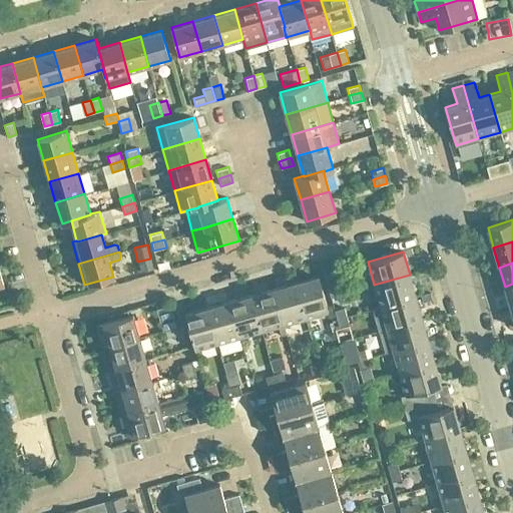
[(324,274),(331,297),(343,294),(336,270),(324,274)]
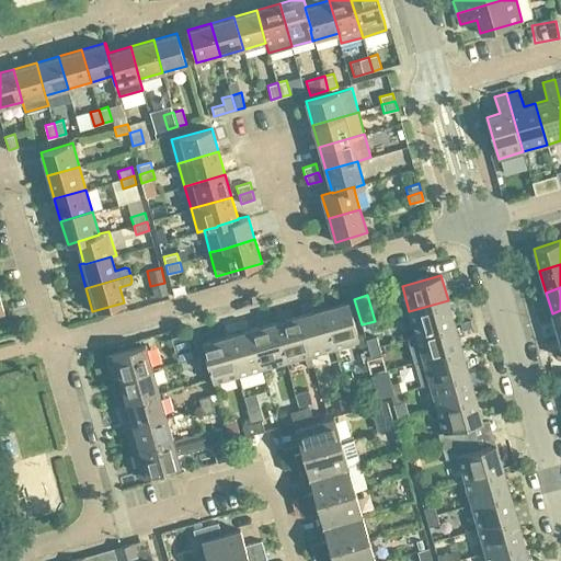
[(455,323),(448,300),(409,311),(415,335),(455,323)]
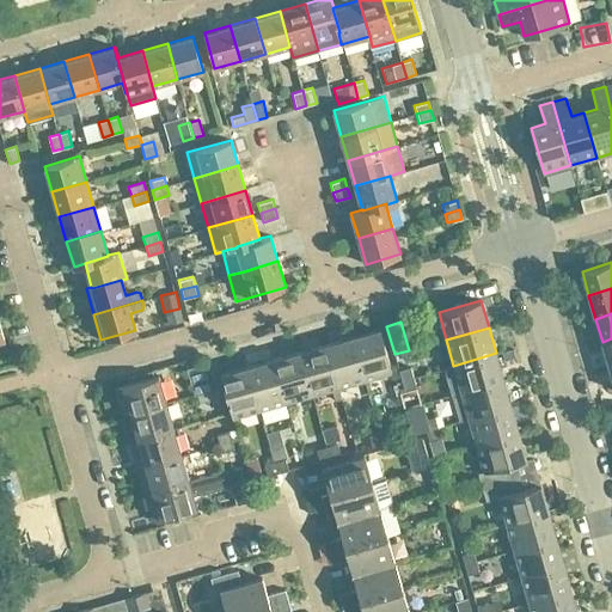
[(392,371),(380,329),(353,336),(365,379),(392,371)]
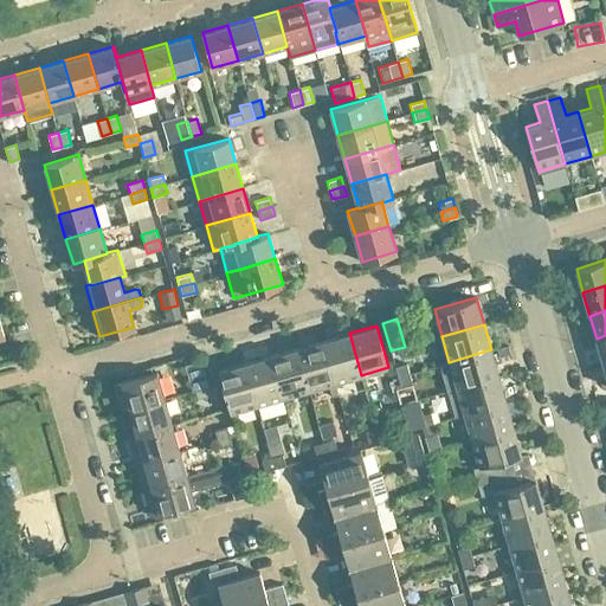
[(361,375),(349,333),(323,341),(335,382),(361,375)]
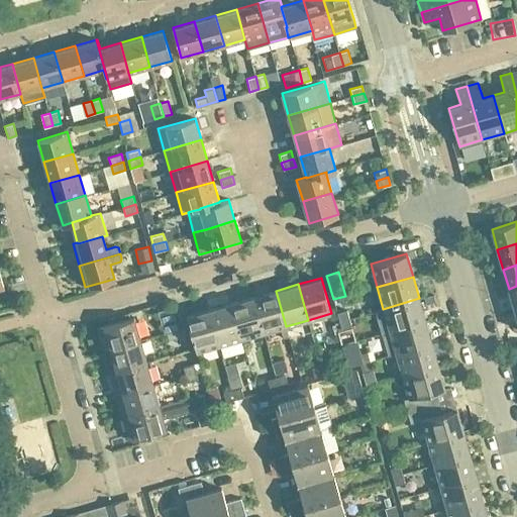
[(289,336),(286,326),(276,291),(253,297),(264,332),(280,328),(283,338),(289,336)]
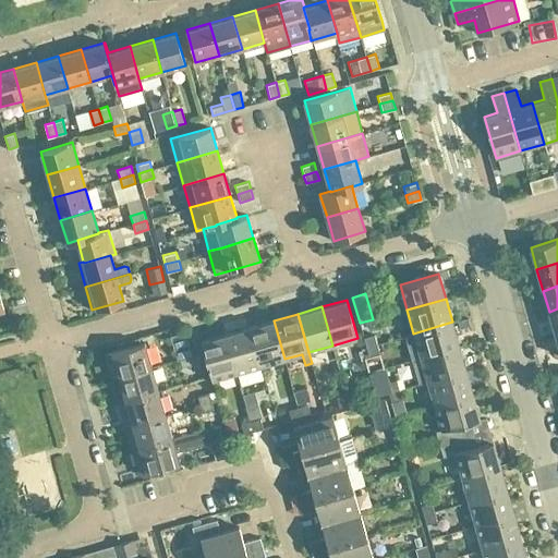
[(284,359),(274,320),(250,327),(261,366),(284,359)]
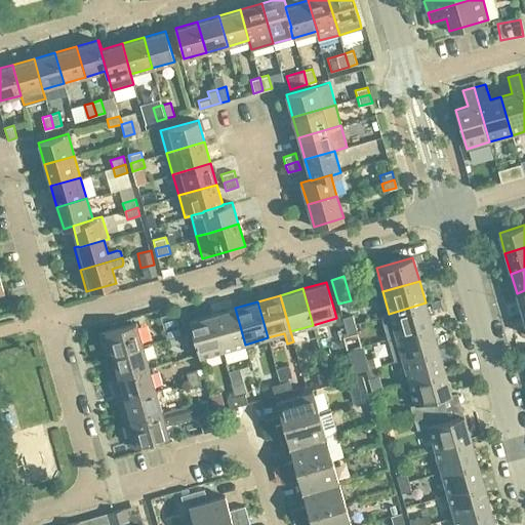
[(432,325),(426,303),(389,314),(380,316),(388,338),(396,336),(432,325)]
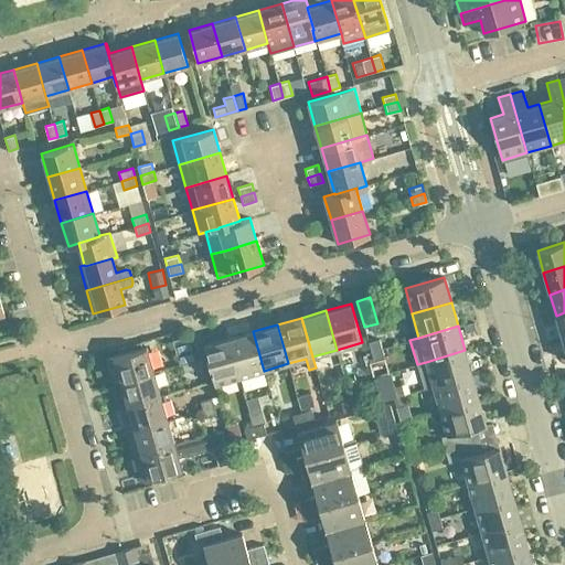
[(264,371),(253,331),(228,339),(240,377),(264,371)]
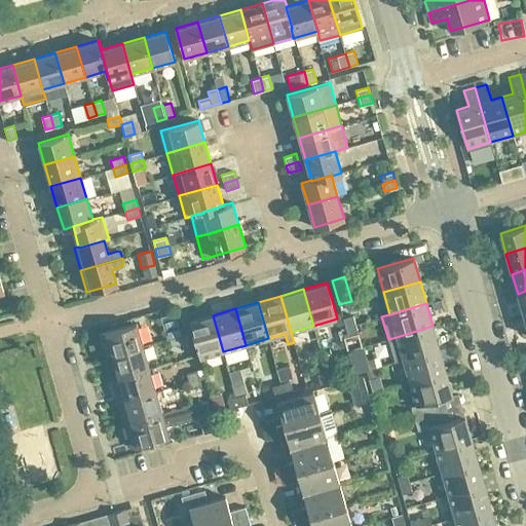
[(166,340),(171,339),(187,334),(181,310),(160,316),(166,340)]
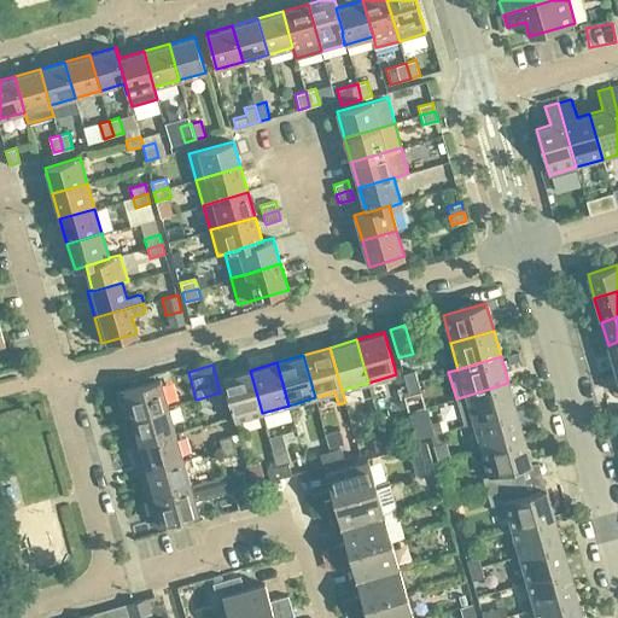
[(402,373),(406,384),(418,380),(414,369),(402,373)]
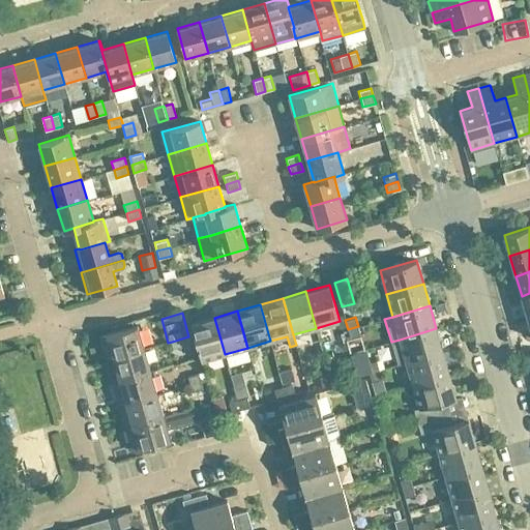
[(225,354),(214,318),(190,324),(201,360),(225,354)]
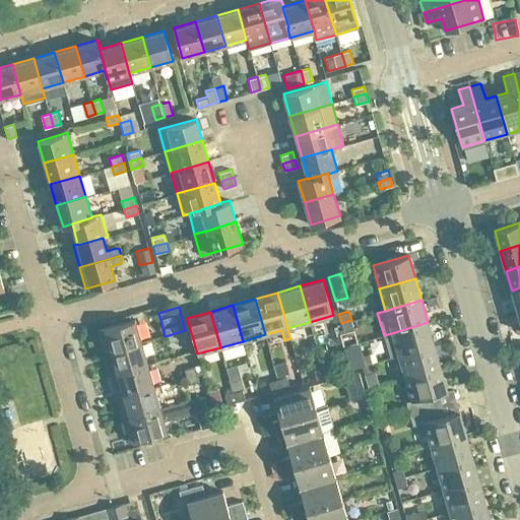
[(141,342),(135,319),(98,330),(104,352),(141,342)]
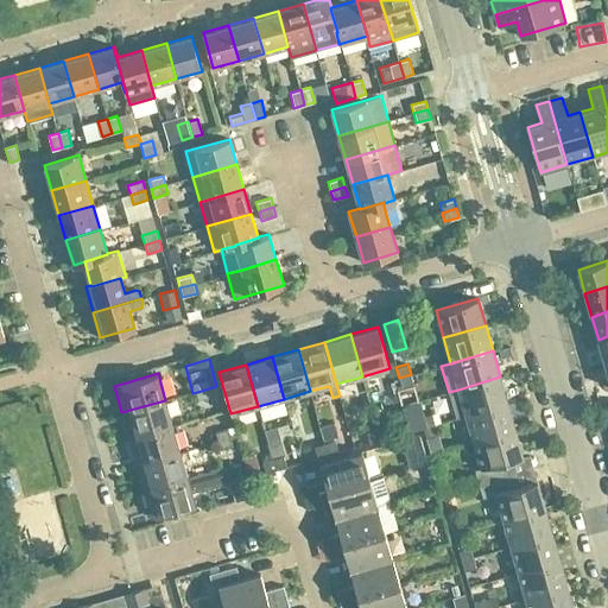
[(413,385),(411,374),(399,378),(403,388),(413,385)]
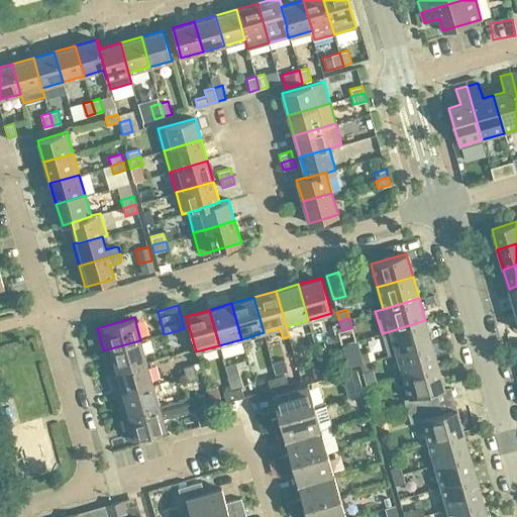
[(396,352),(431,342),(425,320),(390,331),(396,352)]
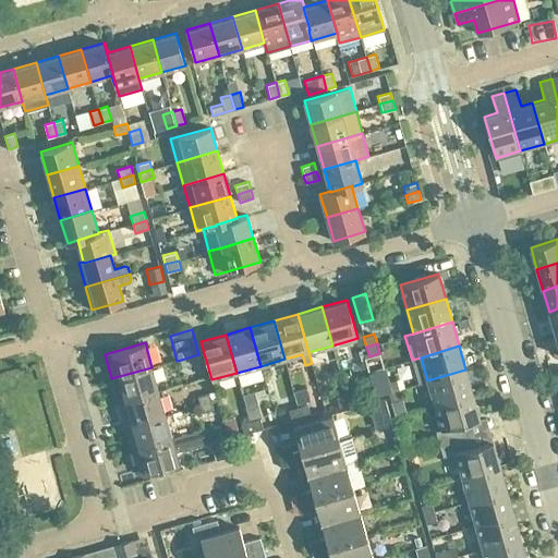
[(201,363),(198,354),(181,360),(183,368),(201,363)]
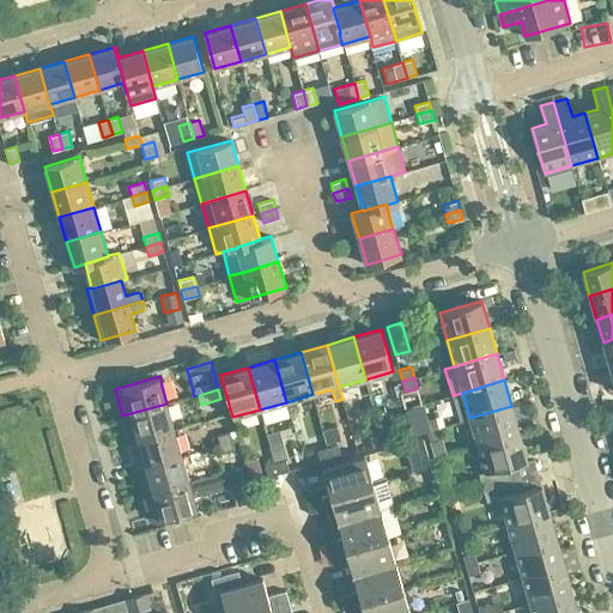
[(175,430),(167,404),(122,416),(131,442),(175,430)]
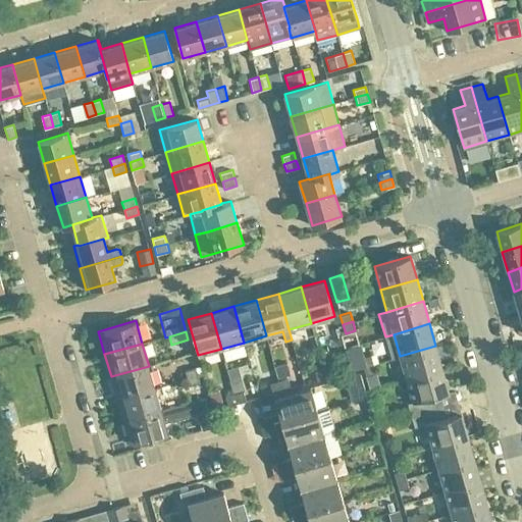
[(442,368),(435,346),(400,356),(406,378),(442,368)]
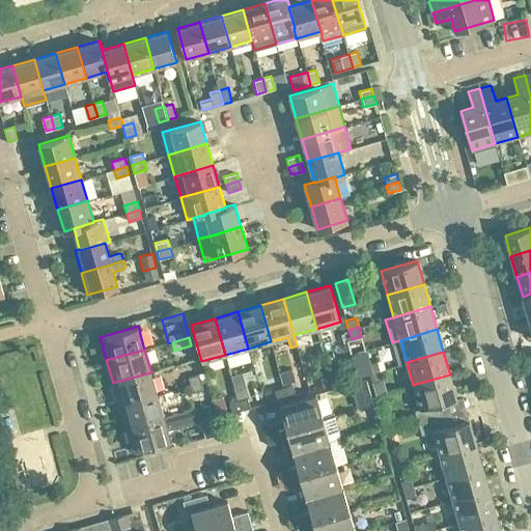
[(367,364),(369,373),(380,370),(378,361),(367,364)]
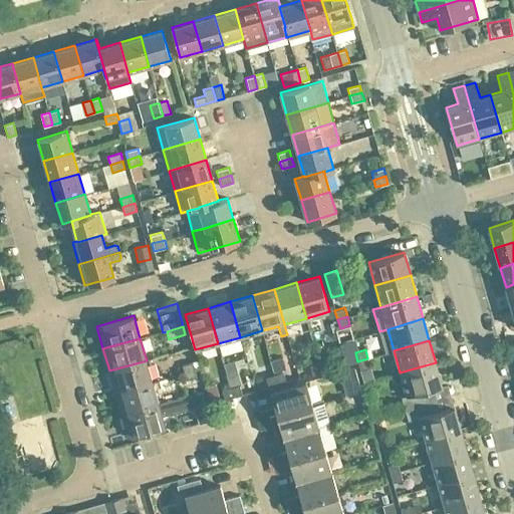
[(370,366),(367,358),(357,361),(360,369),(370,366)]
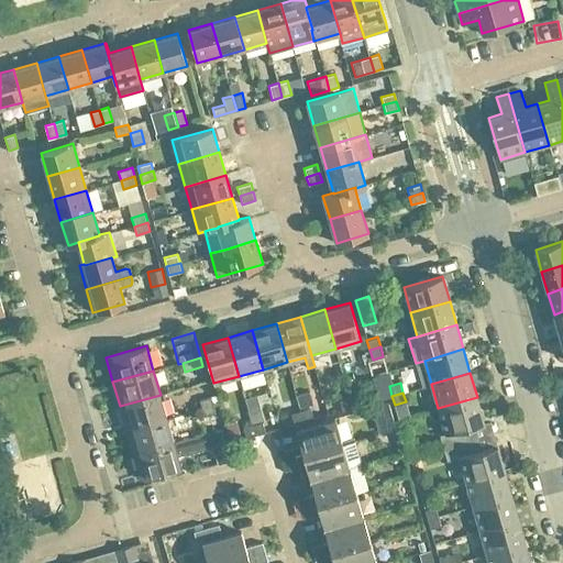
[(359,394),(349,396),(352,407),(362,404),(359,394)]
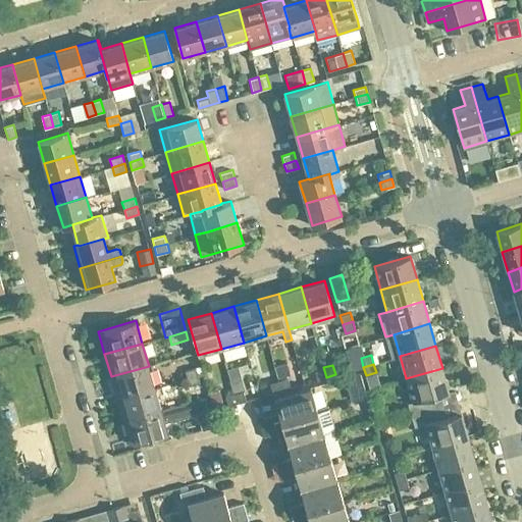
[(155,387),(149,366),(111,376),(117,399),(155,387)]
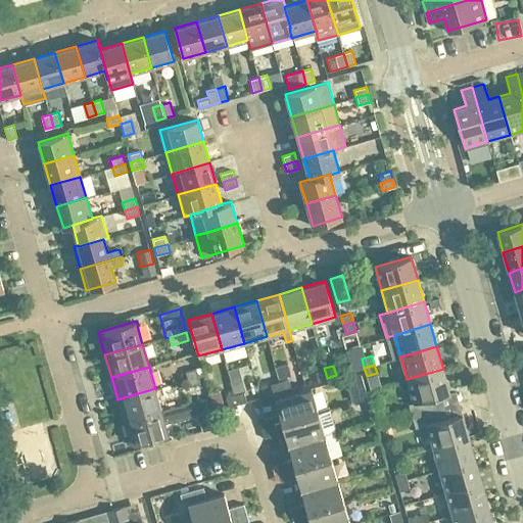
[(187,379),(198,376),(196,369),(196,368),(196,367),(190,369),(191,370),(185,371),(187,379)]
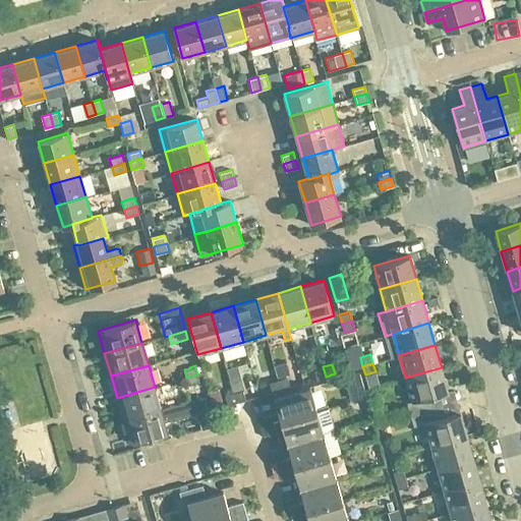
[(243,390),(236,365),(226,368),(229,379),(233,393),(243,390)]
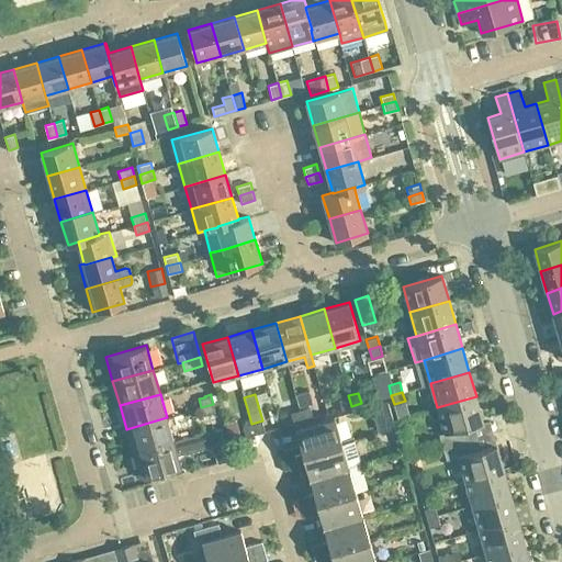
[(341,409),(351,406),(348,395),(338,398),(341,409)]
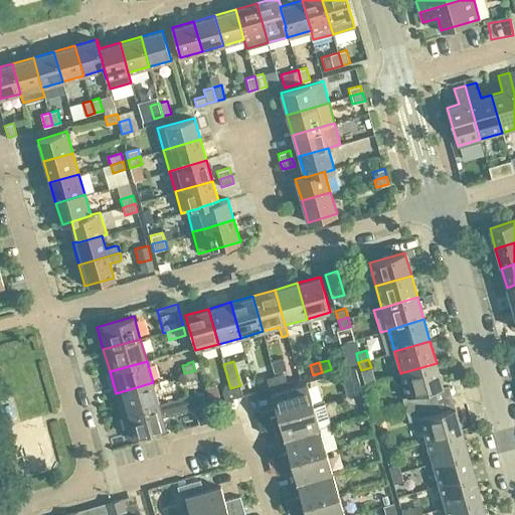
[(443,386),(437,363),(400,373),(407,396),(402,397),(405,409),(428,402),(425,391),(443,386)]
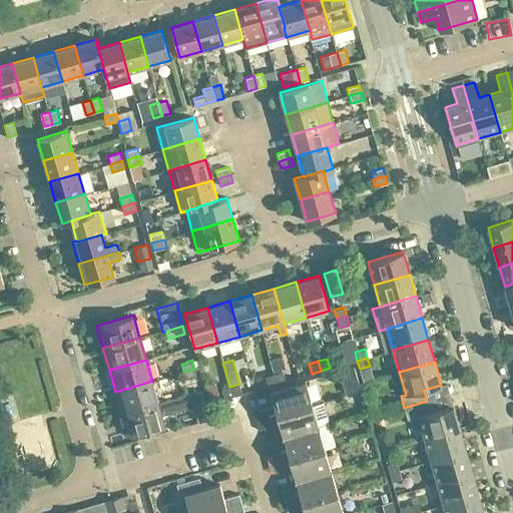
[(196,377),(194,369),(183,372),(186,380),(196,377)]
